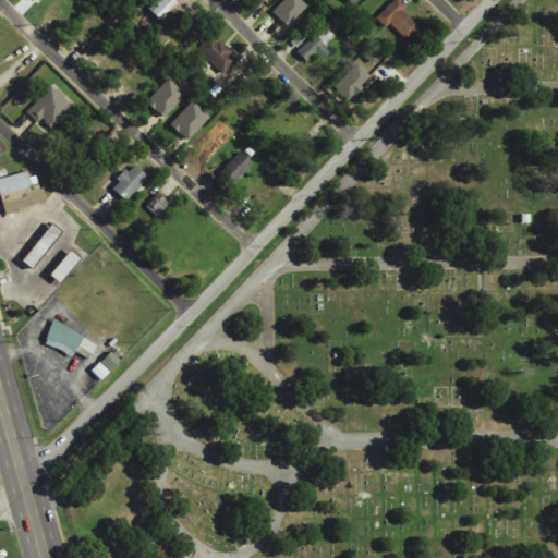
[(162,22),(180,5),(174,0),(156,0),(149,8),(162,22)]
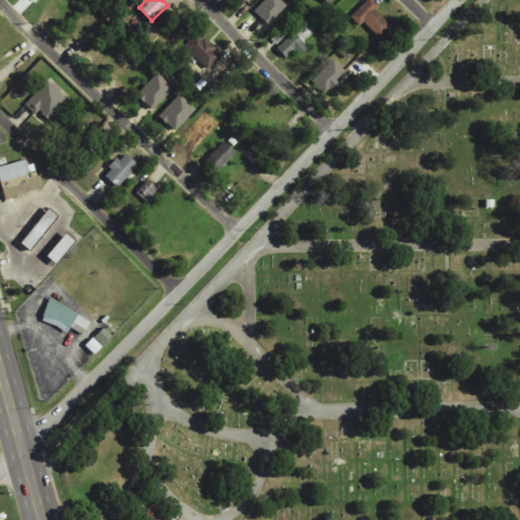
[(269,26),(287,6),(280,0),(264,0),(254,11),(269,26)]
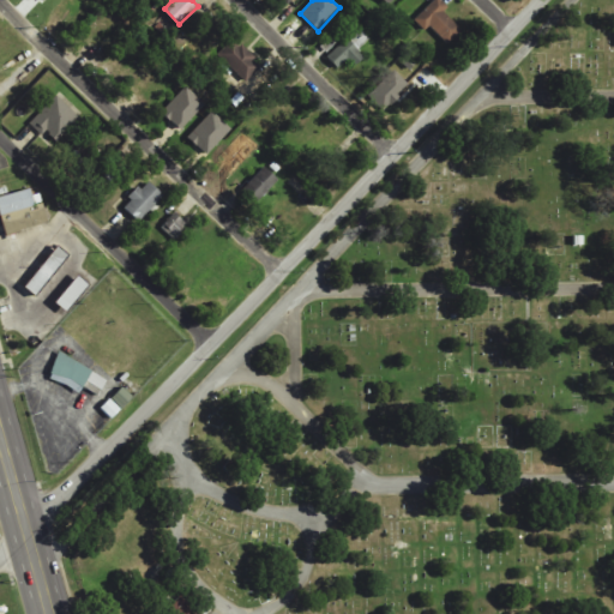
[(425,31),(428,26),(449,44),(463,28),(433,0),(414,22),(425,31)]
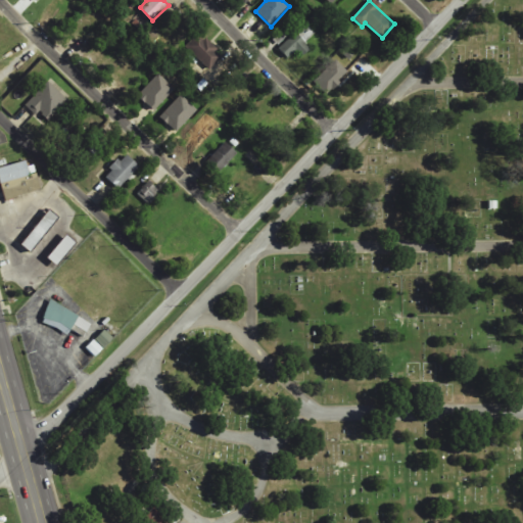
[(304,43),(315,34),(306,24),(279,49),(287,58),(295,51),(301,58),(311,49),(304,43)]
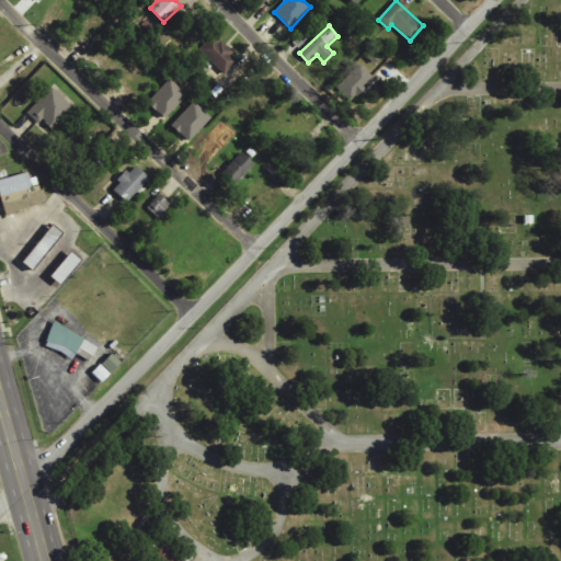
[(198,53),(226,75),(239,59),(212,36),(198,53)]
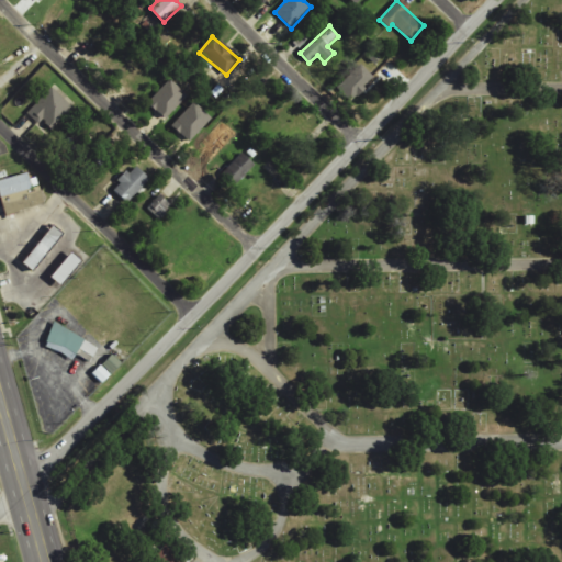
[(374,78),(360,65),(338,89),(352,102),(374,78)]
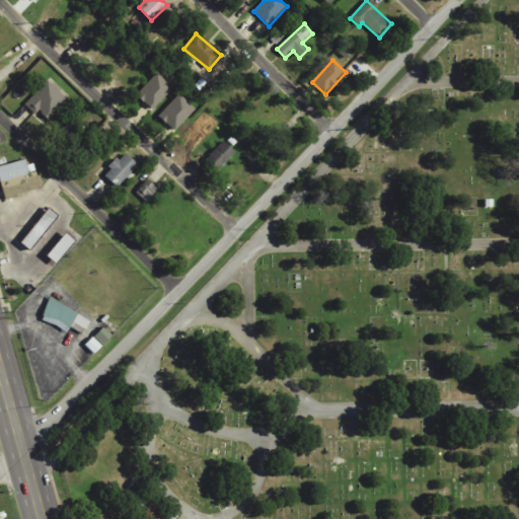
[(152,110),(173,89),(157,74),(136,95),(152,110)]
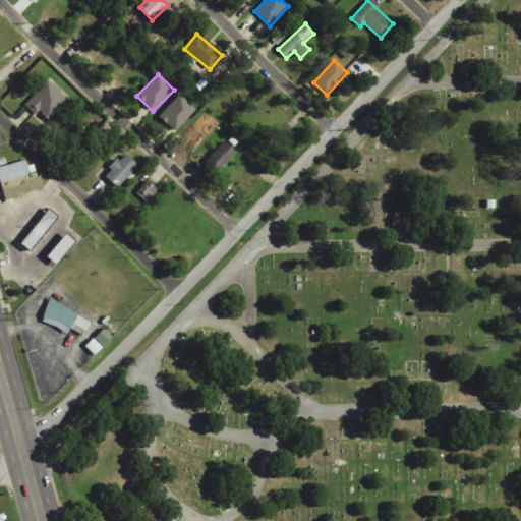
[(48,120),(67,99),(48,80),(24,106),(35,115),(39,111),(48,120)]
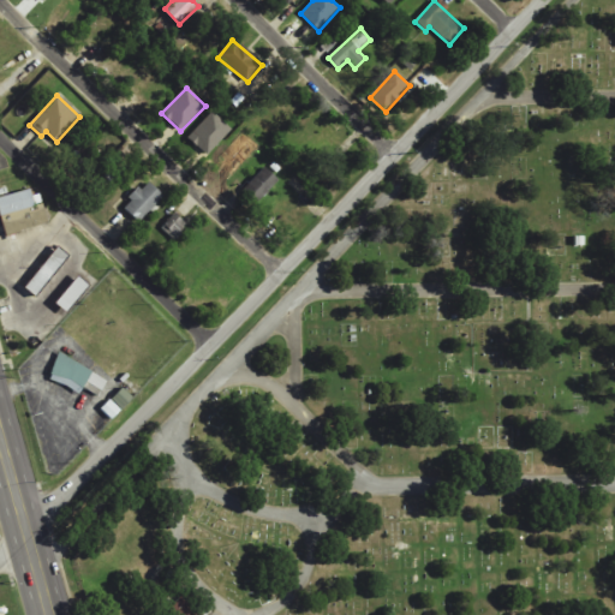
[(232,131),(213,112),(187,138),(207,156),(232,131)]
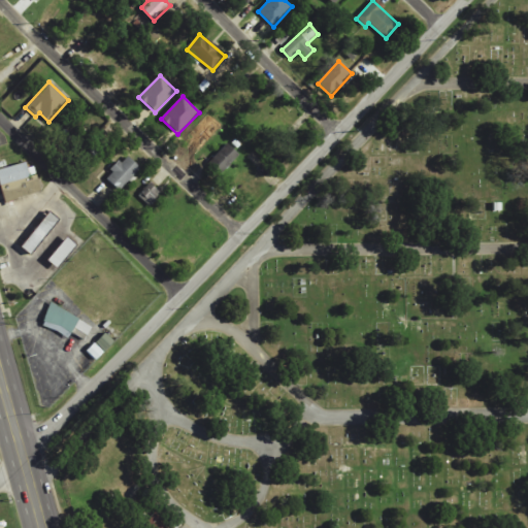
[(239,155),(227,143),(208,163),(221,174),(239,155)]
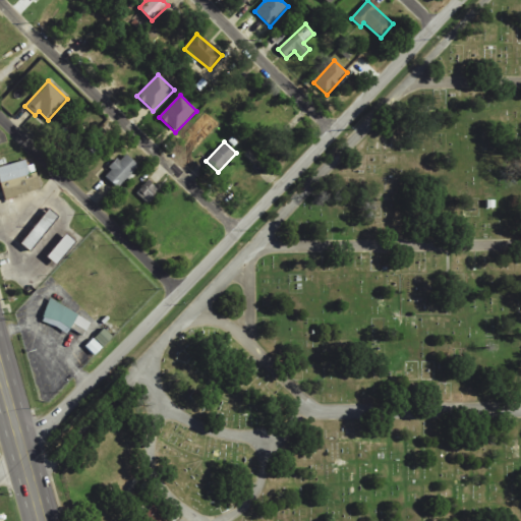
[(104,176),(118,189),(138,166),(125,154),(104,176)]
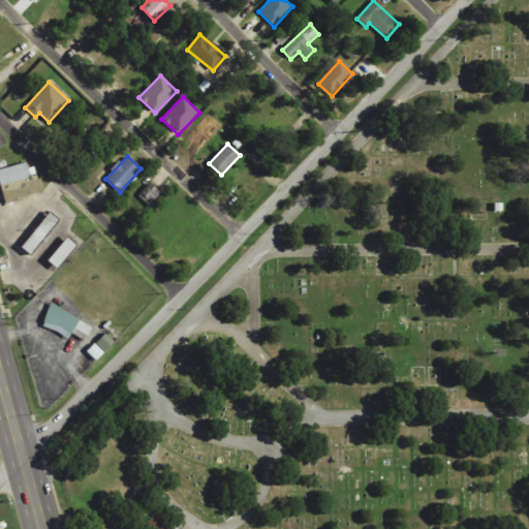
[(41,192),(32,162),(0,170),(0,187),(4,203),(41,192)]
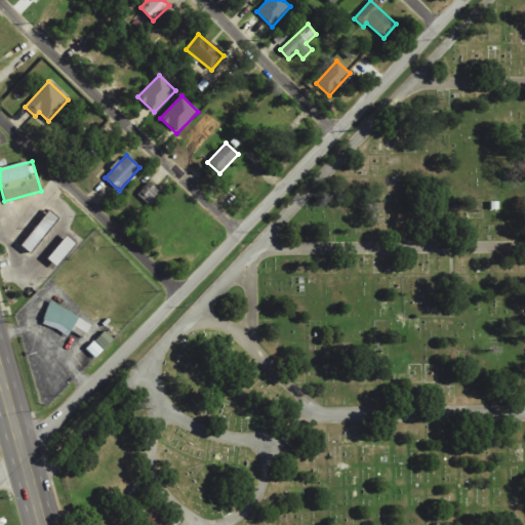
[(159,192),(149,183),(137,196),(148,205),(159,192)]
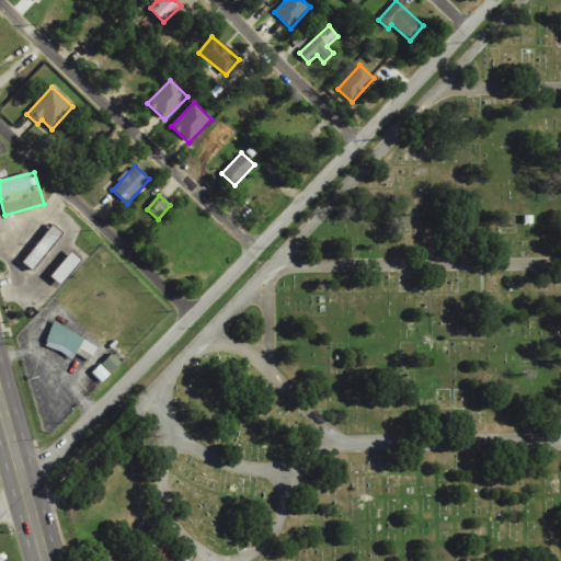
[(23,262),(33,270),(63,232),(53,225),(23,262)]
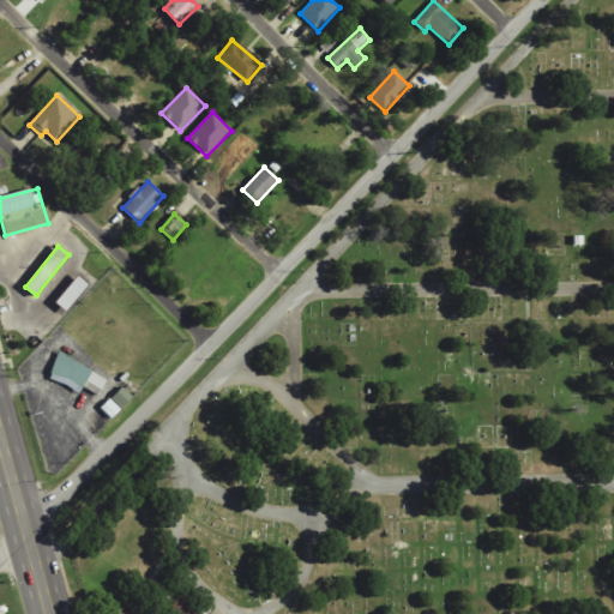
[(66,312),(89,286),(78,276),(55,302),(66,312)]
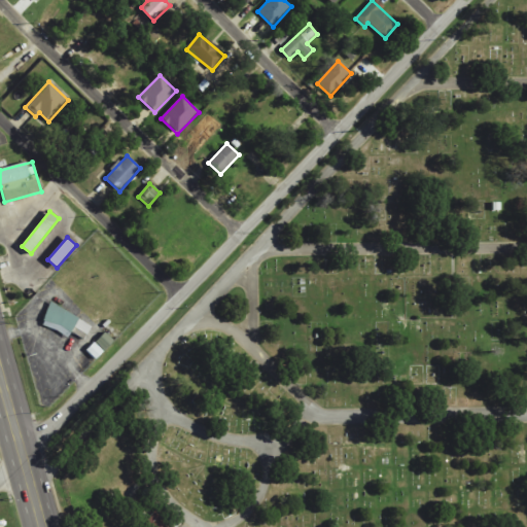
[(93,324),(50,305),(40,324),(68,338),(73,327),(88,335),(93,324)]
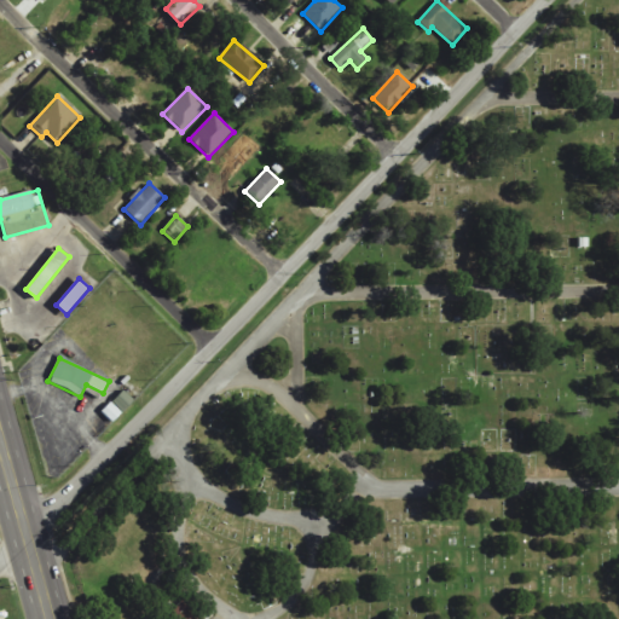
[(102,412),(111,422),(133,401),(123,391),(102,412)]
